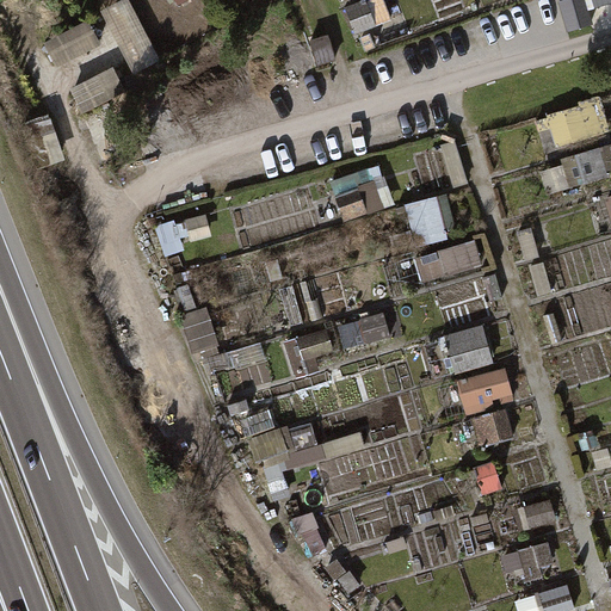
[(92,20),(45,45),(57,68),(104,43),(92,20)]
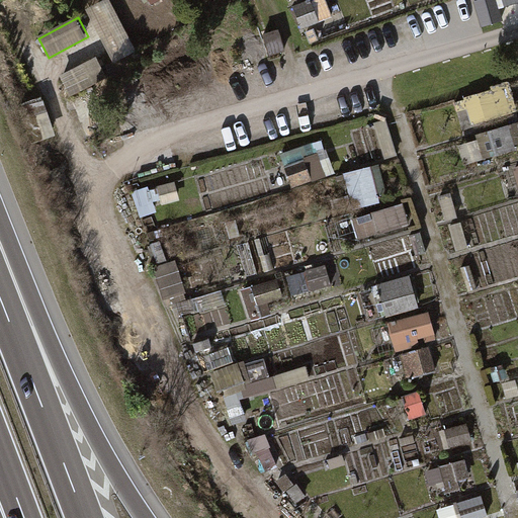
[(109,77),(96,54),(59,73),(72,97),(109,77)]
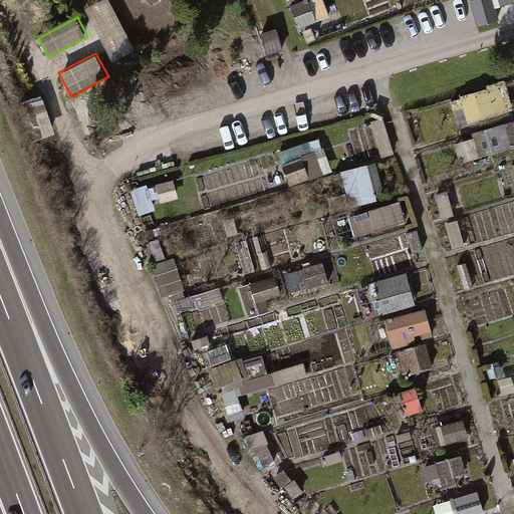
[(463,92),(467,120),(513,113),(509,86),(463,92)]
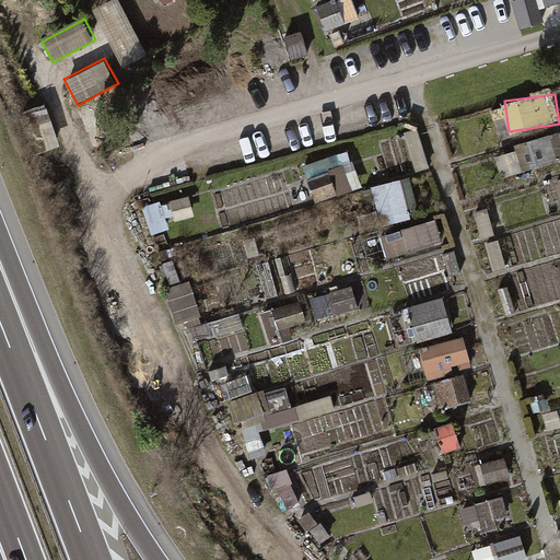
[(61,144),(50,116),(28,124),(38,152),(61,144)]
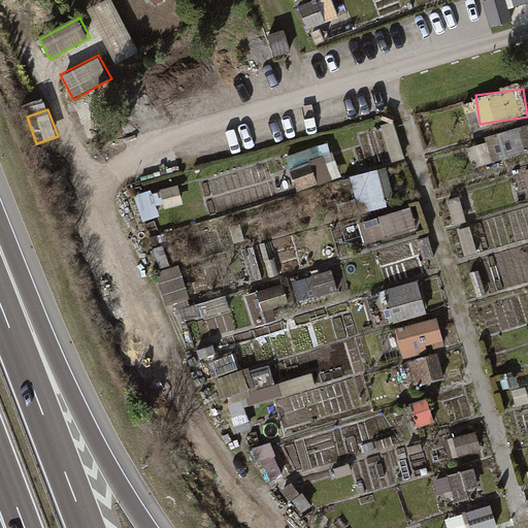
[(481,142),(487,164),(527,152),(521,130),(481,142)]
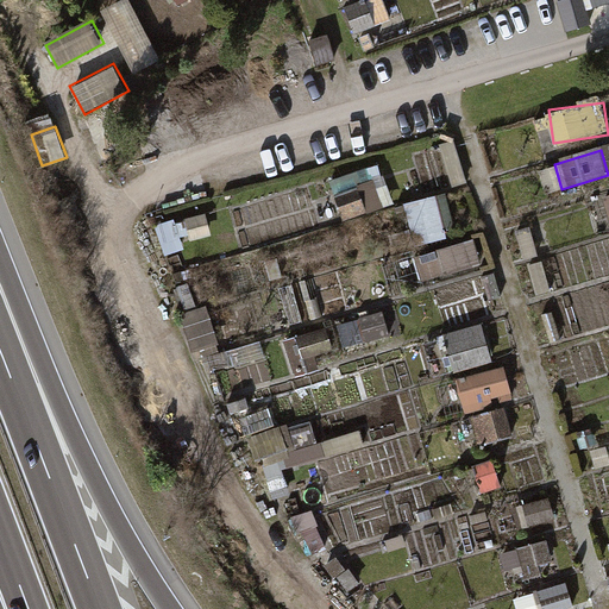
[(387,313),(355,315),(356,341),(389,338),(387,313)]
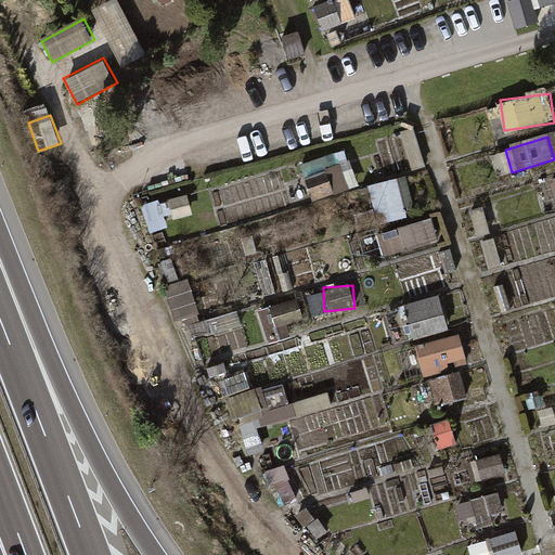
[(405,302),(415,339),(451,330),(441,294),(405,302)]
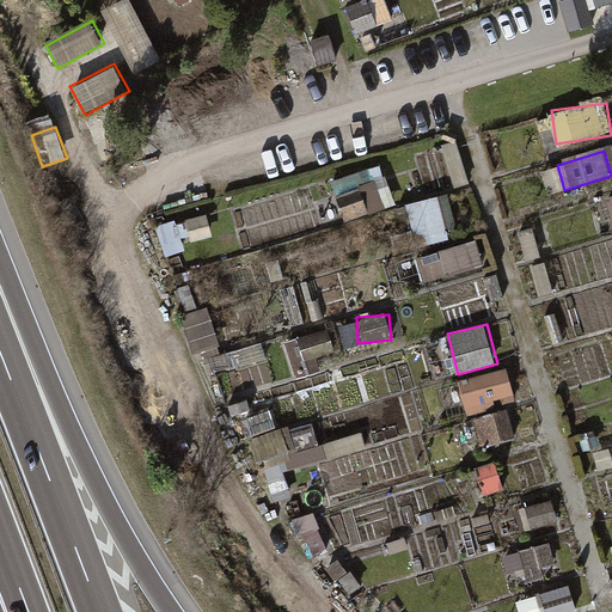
[(334,335),(299,336),(300,363),(335,362),(334,335)]
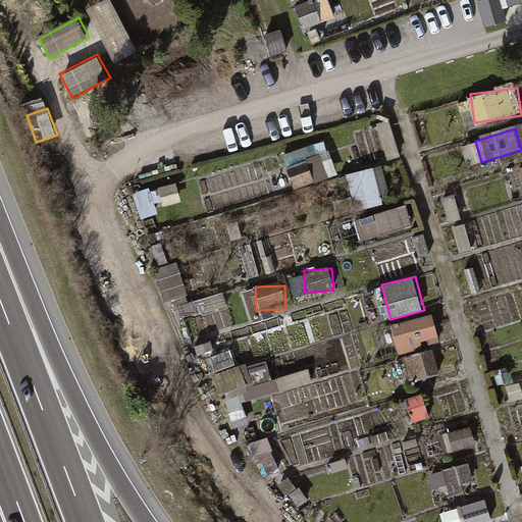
[(434,314),(393,325),(400,353),(441,342),(434,314)]
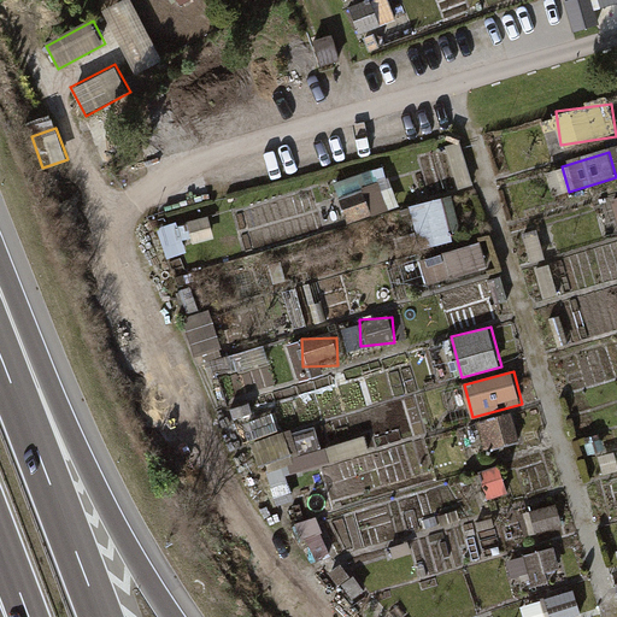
[(491,450),(507,446),(500,415),(483,418),(491,450)]
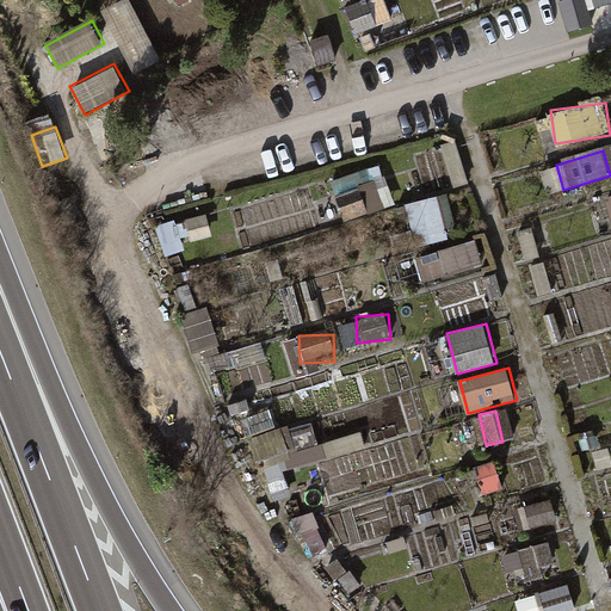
[(318,423),(252,437),(258,462),(281,456),(283,469),(326,458),(318,423)]
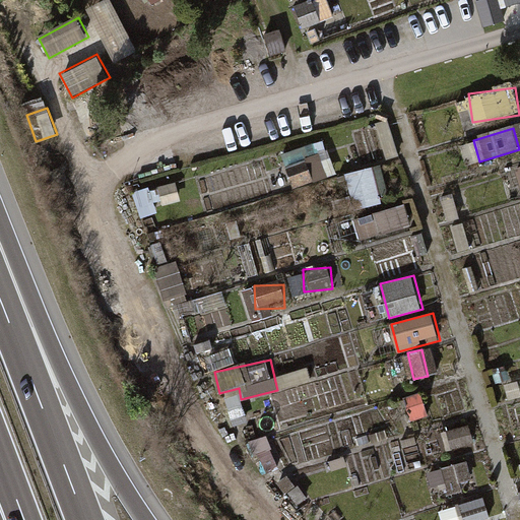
[(450,435),(452,448),(472,444),(470,432),(450,435)]
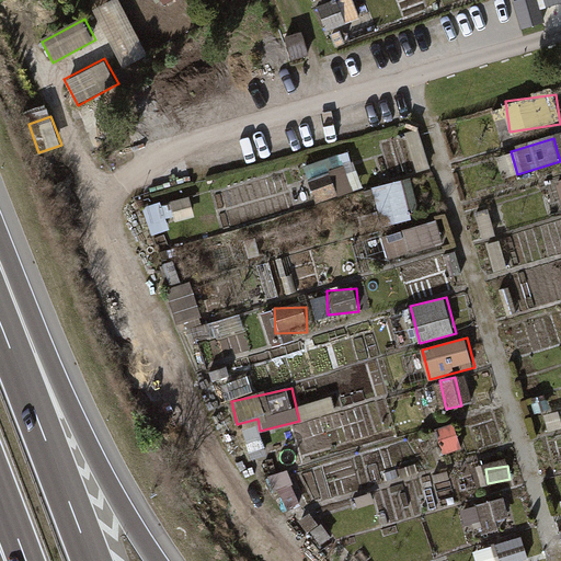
[(476,530),(510,525),(506,500),(471,505),(476,530)]
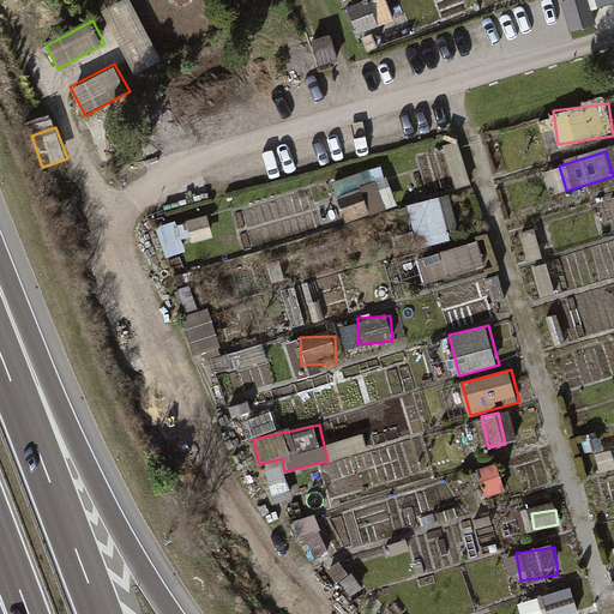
[(578,613),(575,591),(528,599),(529,613),(578,613)]
